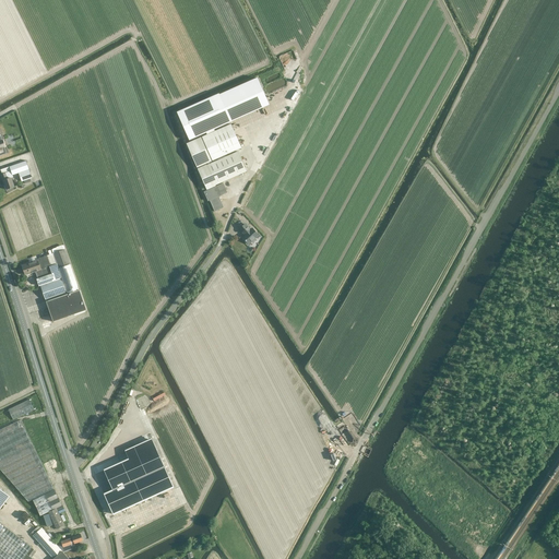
[(270,105),(258,78),(219,94),(232,121),(270,105)]
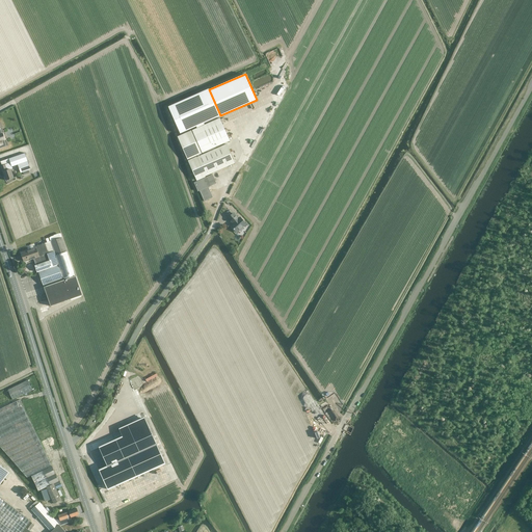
[(209,89),(168,108),(180,133),(196,126),(197,128),(205,125),(204,123),(220,115),(209,89)]
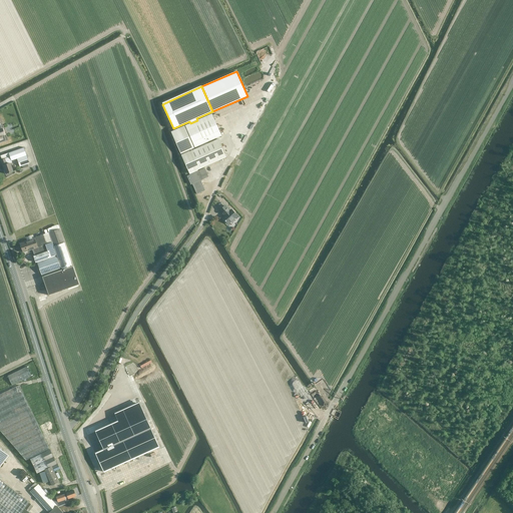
[(190,123),(185,125),(195,147),(199,145),(200,147),(207,143),(206,142),(221,136),(211,114),(197,120),(190,123)]
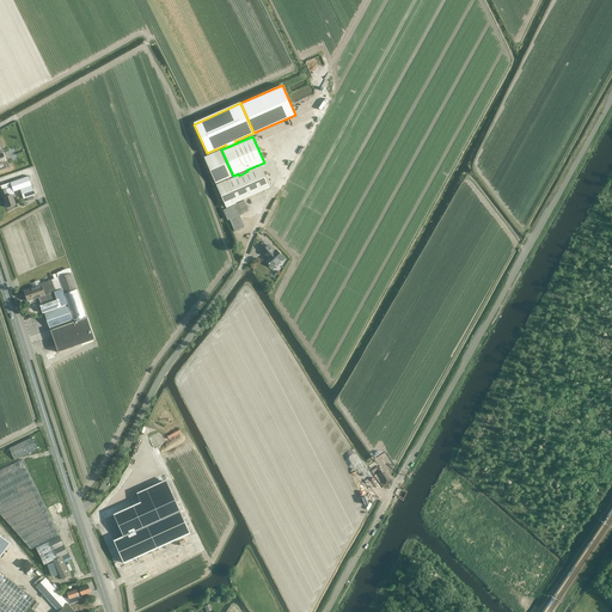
[(220,151),(204,157),(216,183),(227,178),(228,181),(216,185),(226,207),(270,188),(261,166),(248,171),(239,176),(232,178),(220,151)]
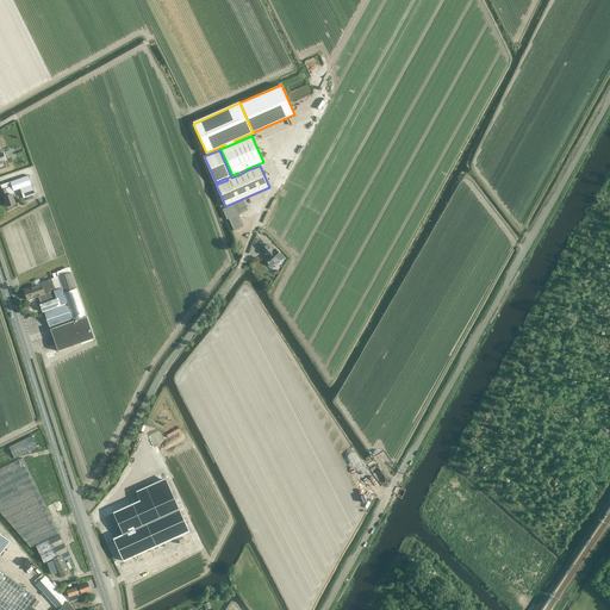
[(29,175),(0,185),(2,191),(0,191),(4,201),(5,201),(7,207),(16,204),(13,194),(14,193),(14,191),(20,190),(24,198),(35,194),(29,175)]
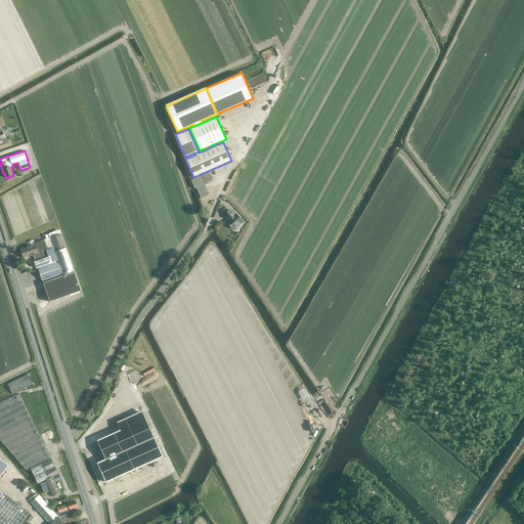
[(206,173),(191,180),(195,188),(197,187),(201,199),(210,194),(205,184),(213,180),(209,172),(206,173)]
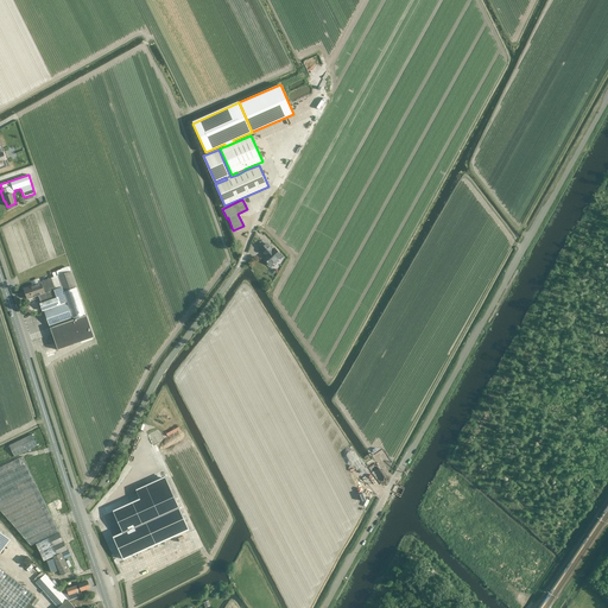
[(280,255),(276,249),(274,248),(273,251),(267,244),(260,249),(266,255),(264,258),(270,265),(273,263),(276,264),(279,261),(277,259),(280,255)]
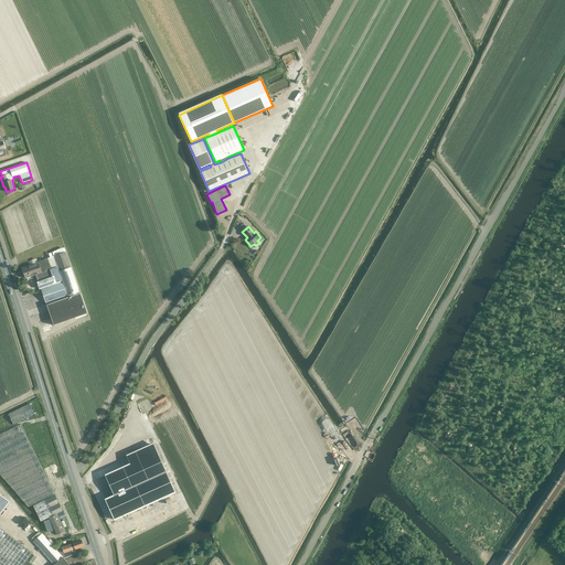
[(41,288),(49,310),(53,324),(87,312),(81,292),(80,292),(65,252),(54,256),(38,262),(38,263),(22,268),(25,278),(35,275),(39,281),(38,281),(40,289),(41,288)]
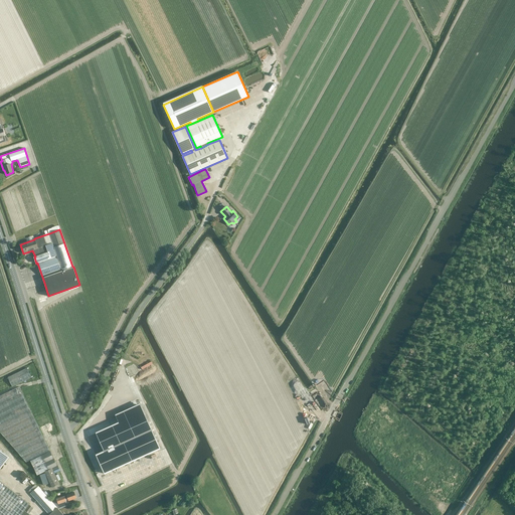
[(12,386),(31,377),(27,367),(7,376),(12,386)]
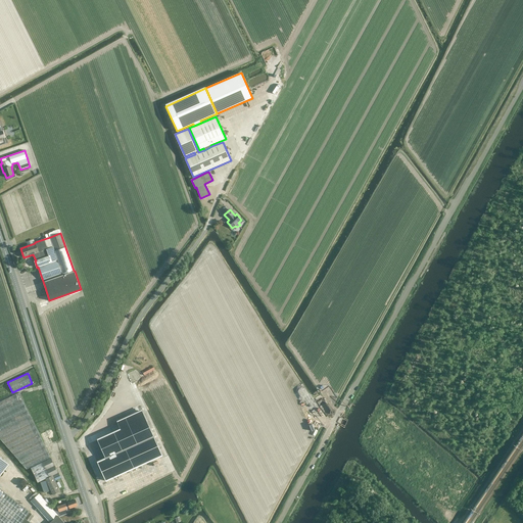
[(27,469),(50,458),(19,392),(0,401),(0,438),(17,459),(27,469)]
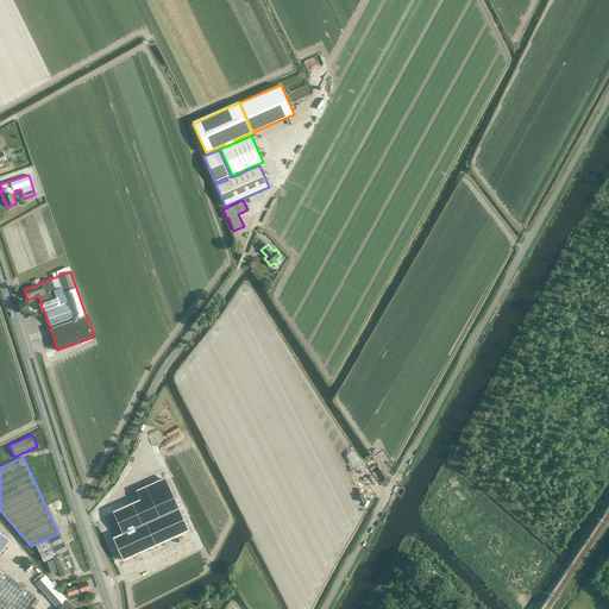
[(140,500),(113,512),(123,533),(113,538),(124,560),(188,531),(164,478),(137,491),(140,500)]
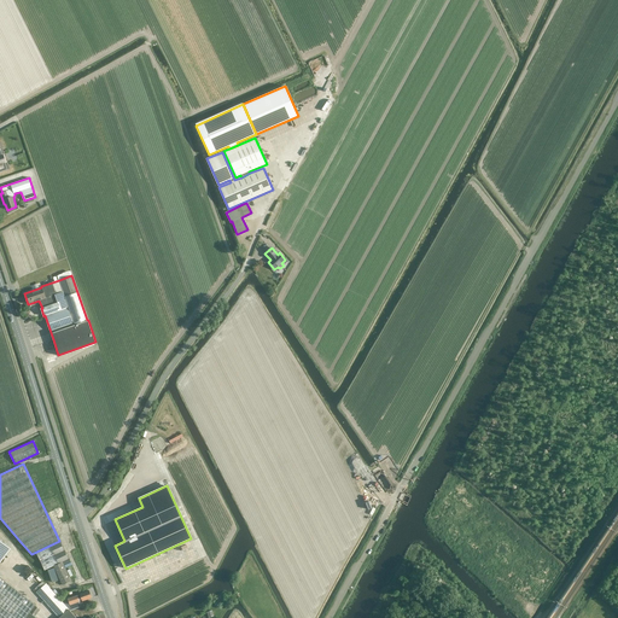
[(0,617),(25,617),(35,606),(0,578),(0,563),(11,548),(0,540),(0,617)]
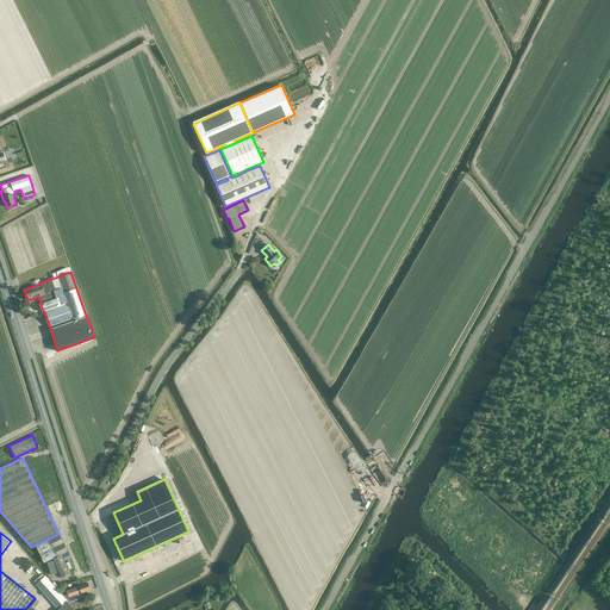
[(44,562),(53,559),(62,555),(68,552),(60,535),(50,539),(50,540),(36,546),(44,562)]
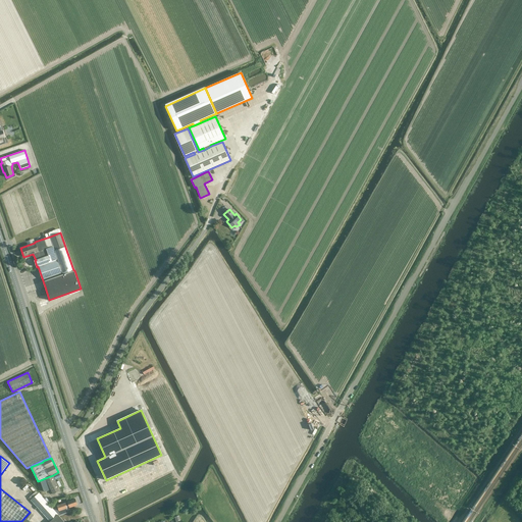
[(53,475),(45,478),(53,494),(60,490),(53,475)]
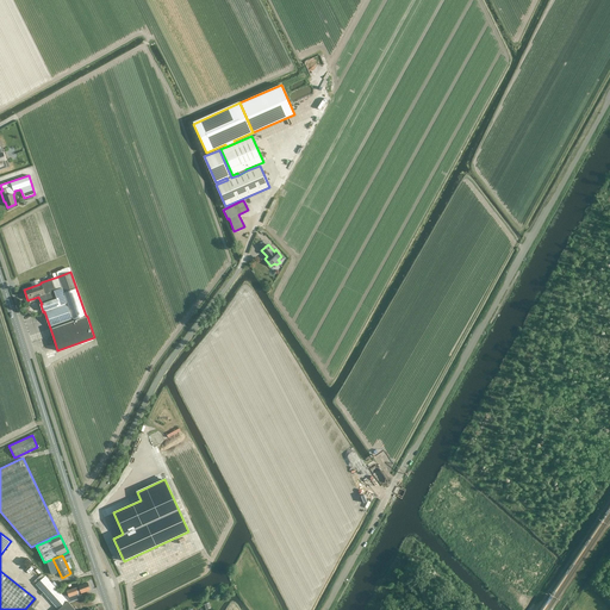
[(44,577),(36,584),(58,609),(57,609),(75,609),(49,579),(48,580),(44,577)]
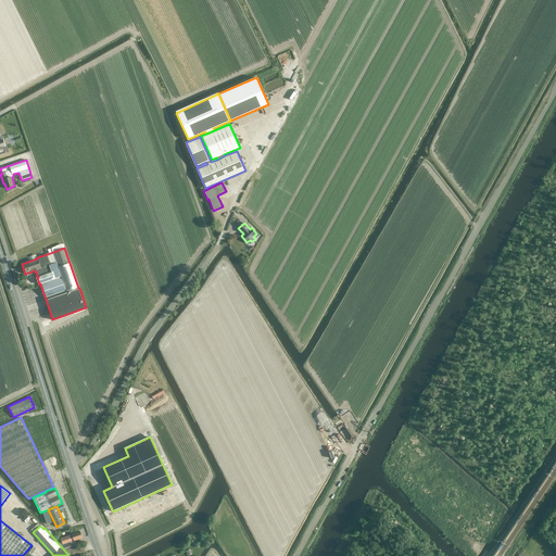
[(61,539),(59,540),(61,545),(63,544),(65,548),(73,545),(72,541),(74,540),(74,541),(83,538),(80,531),(72,534),(70,535),(61,539)]
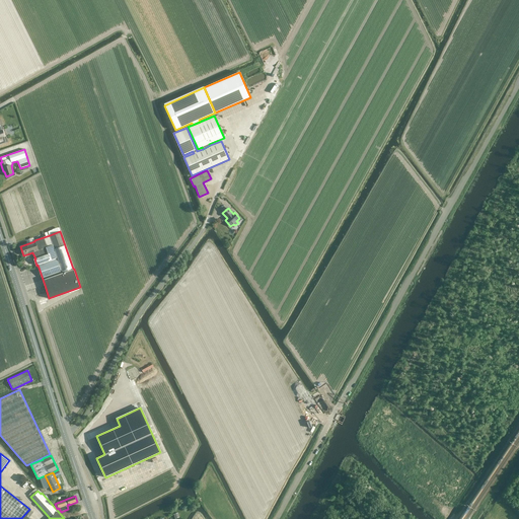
[(29,509),(21,518),(30,518),(29,517),(33,512),(29,509)]
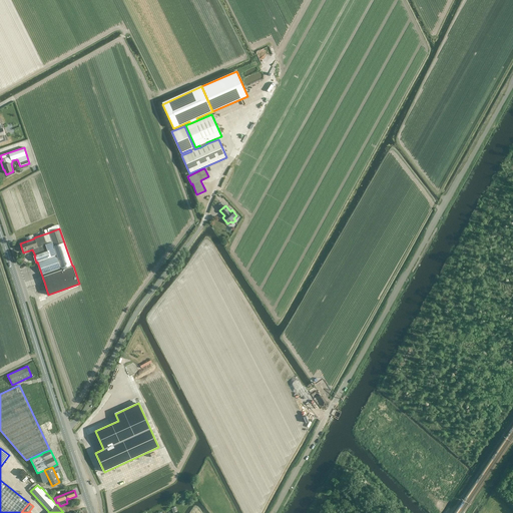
All buildings are outlined.
